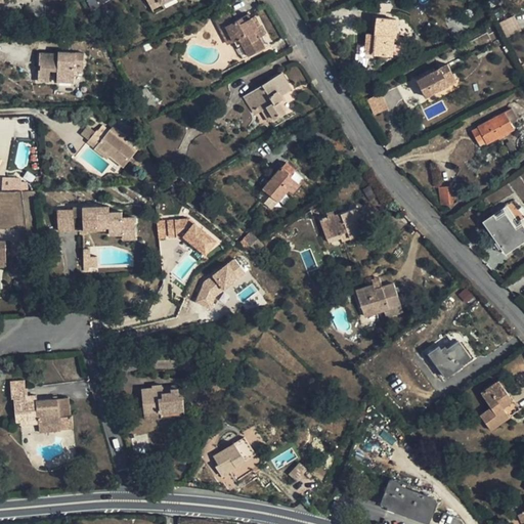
[(92,9),(108,0),(88,0),(87,1),(92,9)]
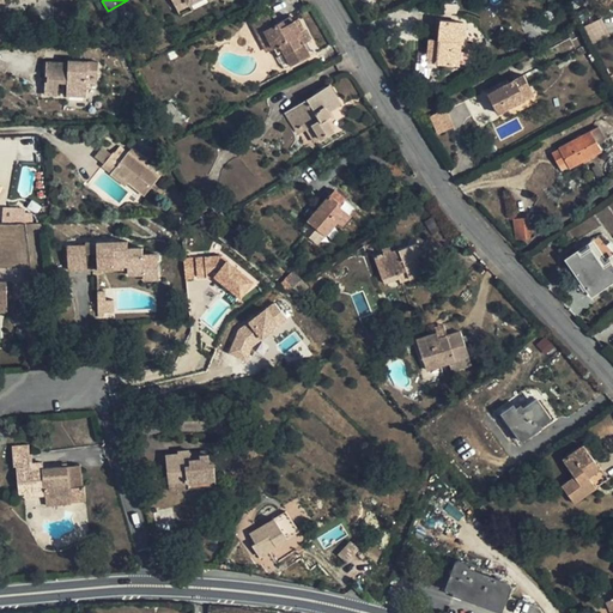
[(187,0),(186,0),(175,6),(182,18),(193,11),(190,6),(189,2),(187,0)]
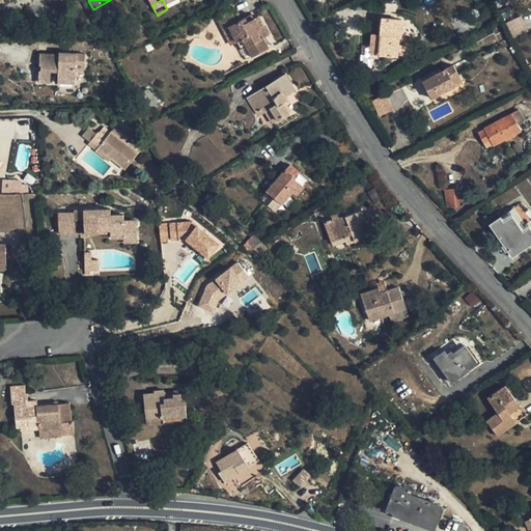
[(218,20),(223,30),(230,26),(239,22),(232,11),(218,20)]
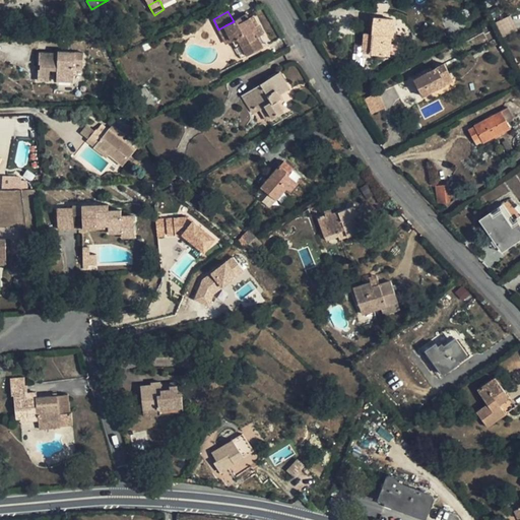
[(225,25),(233,41),(238,38),(247,55),(264,47),(259,37),(263,34),(254,15),(250,17),(243,21),(241,17),(234,21),(225,25)]
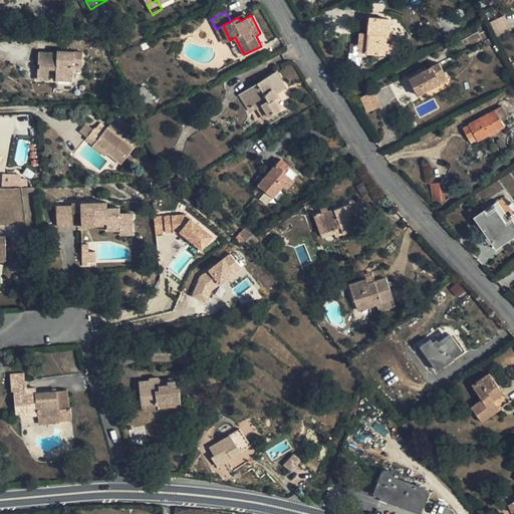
[(360,32),(359,44),(358,52),(371,53),(386,54),(388,34),(390,35),(391,25),(389,26),(389,18),(369,16),(368,33),(360,32)]
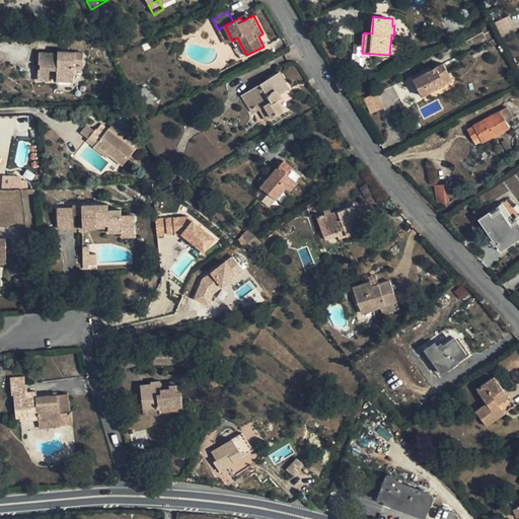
[(511,16),(496,20),(500,35),(515,31),(511,16)]
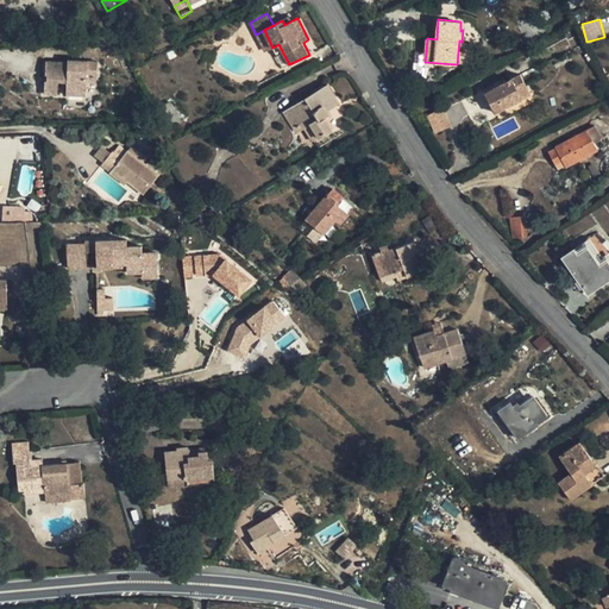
[(264,30),(256,35),(264,51),(272,48),(264,30)]
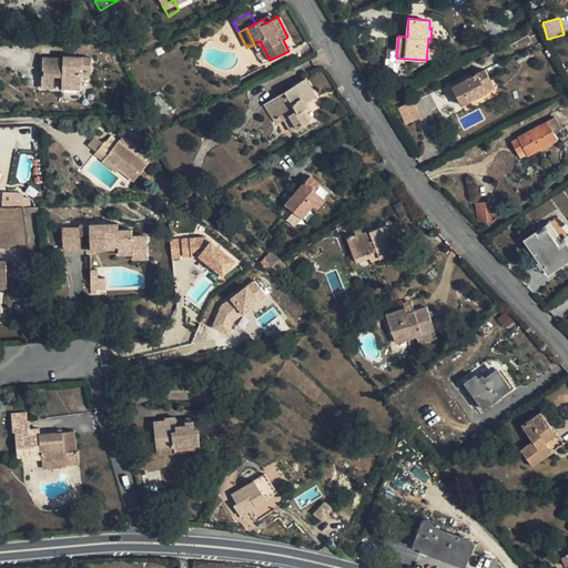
[(82,75),(83,57),(66,56),(64,58),(44,57),(43,69),(46,69),(46,74),(43,74),(43,88),(56,88),(56,77),(64,77),(63,89),(81,89),(82,75)]
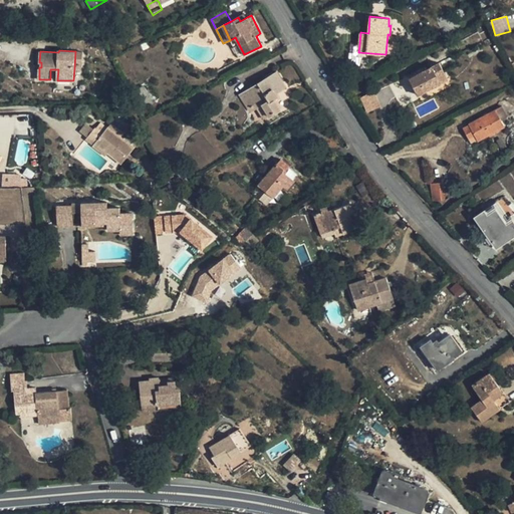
[(75,51),(74,68),(82,69),(83,51),(75,51)]
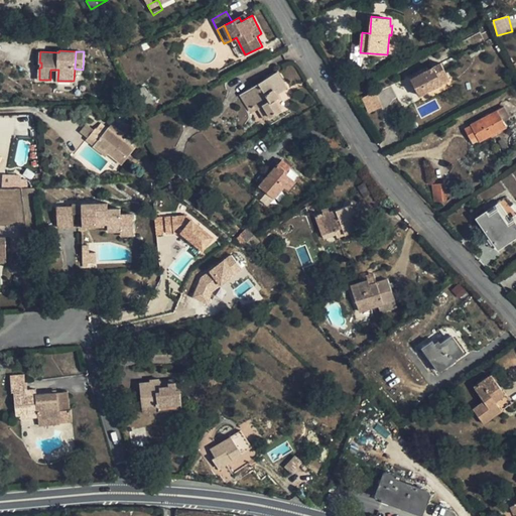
[(360,52),(352,51),(351,62),(372,66),(373,53),(360,52)]
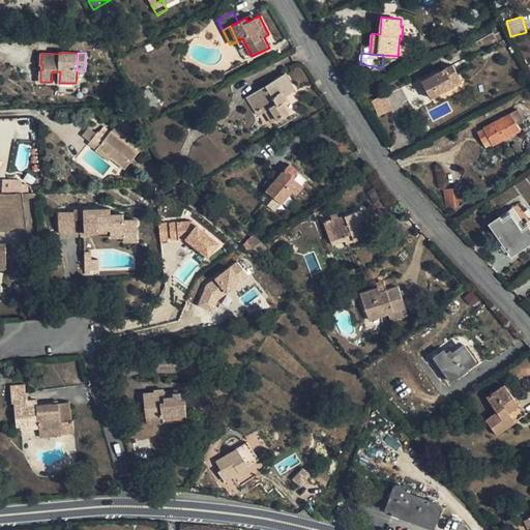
[(422,81),(431,98),(462,82),(453,65),(422,81)]
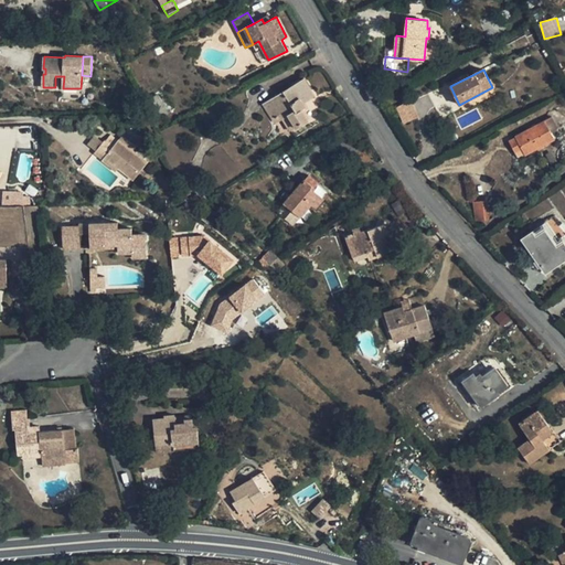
[(264,104),(270,115),(277,110),(283,119),(288,115),(296,128),(309,120),(301,109),(306,106),(304,102),(315,95),(305,78),(264,104)]
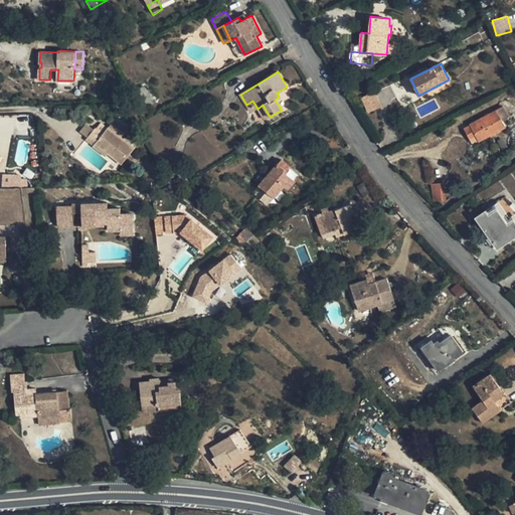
[(375,93),(361,99),(367,113),(381,108),(375,93)]
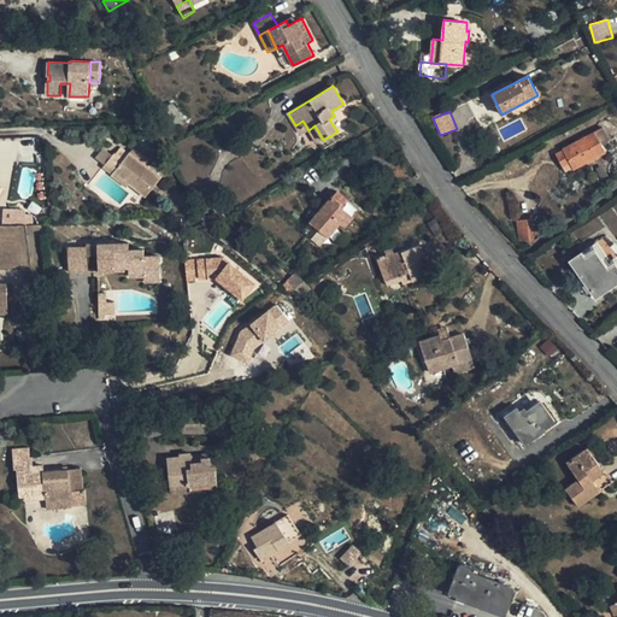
[(300,135),(309,130),(303,121),(295,125),(300,135)]
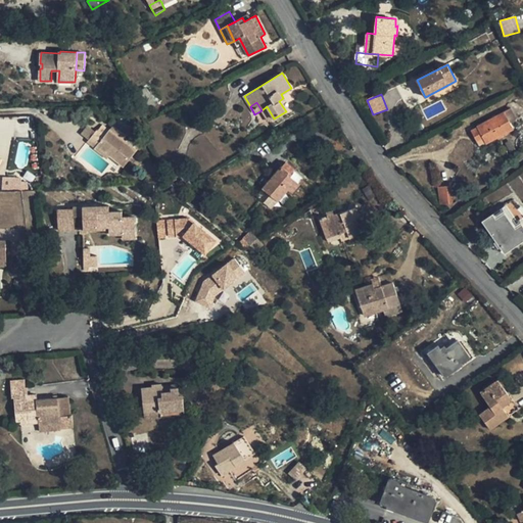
[(267,106),(262,110),(269,122),(274,119),(267,106)]
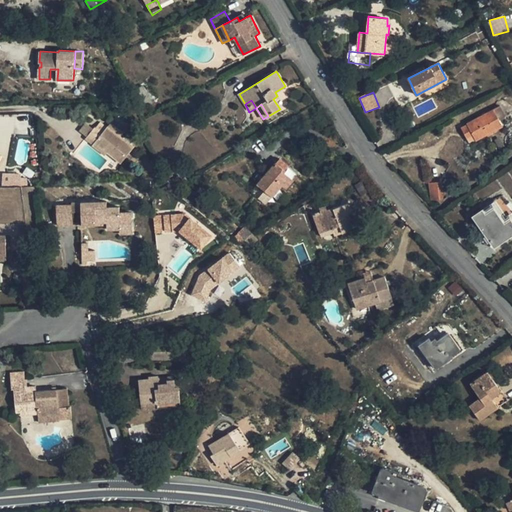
[(461,127),(469,143),(503,126),(500,119),(504,117),(505,115),(500,105),(494,109),(461,127)]
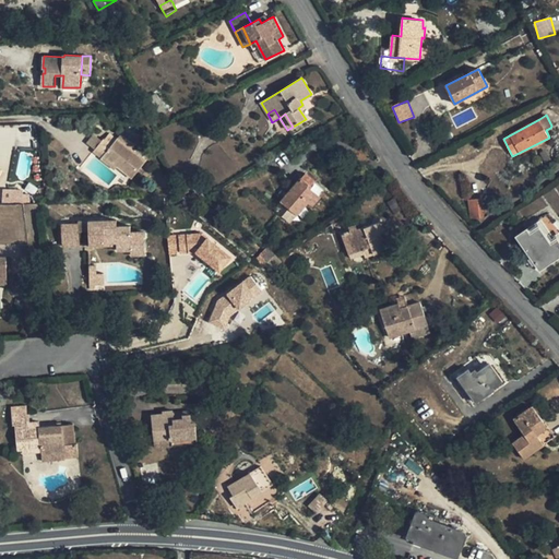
[(113,144),(117,139),(110,133),(105,139),(113,144)]
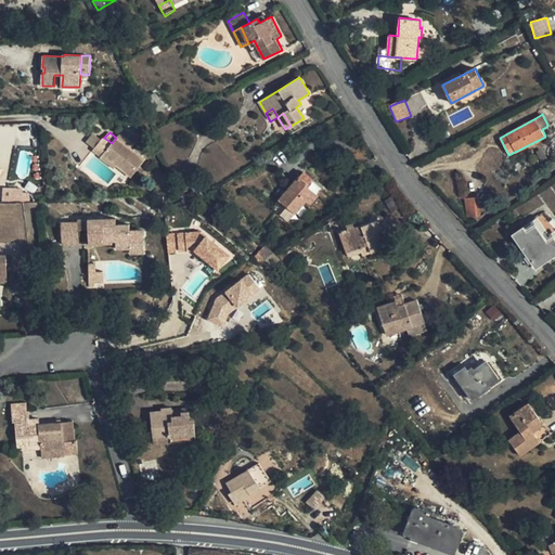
[(117,137),(131,147),(134,143),(120,132),(117,137)]
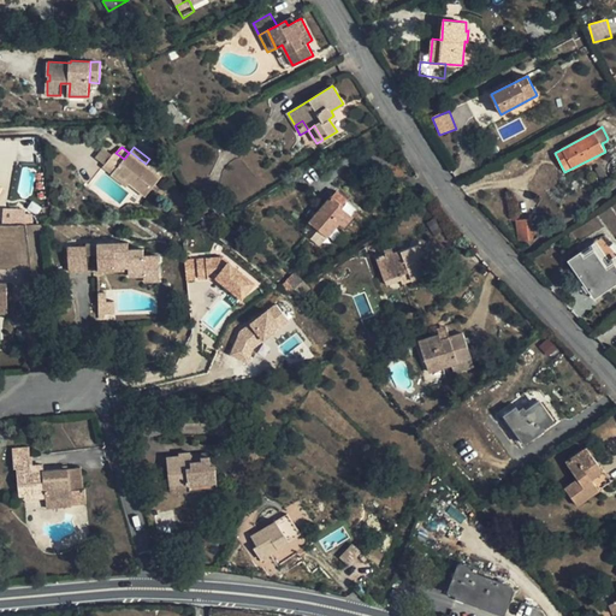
[(124,159),(116,153),(114,152),(104,166),(112,173),(114,171),(130,184),(146,196),(161,177),(146,164),(130,152),(130,150),(129,153),(124,159)]
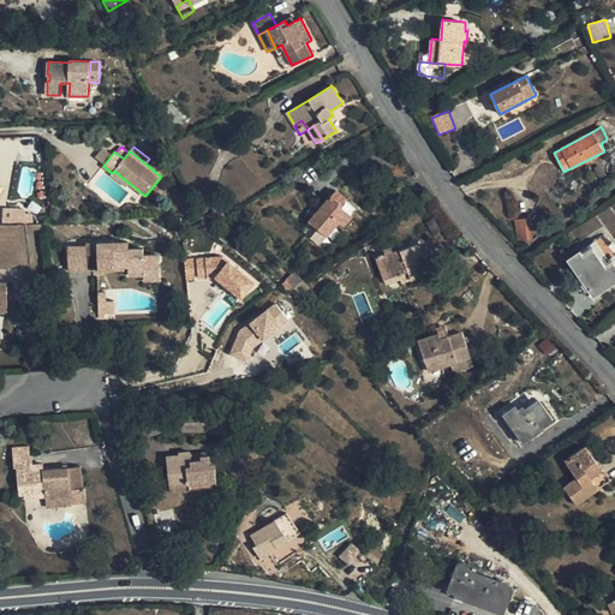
[(114,171),(112,173),(111,175),(126,187),(130,184),(114,171)]
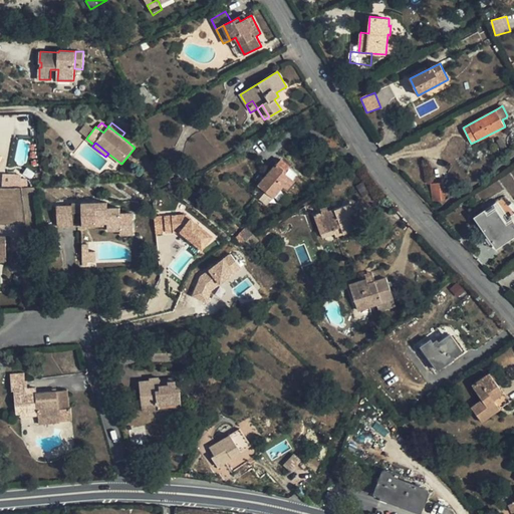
[(277,163),(287,172),(291,167),(281,158),(277,163)]
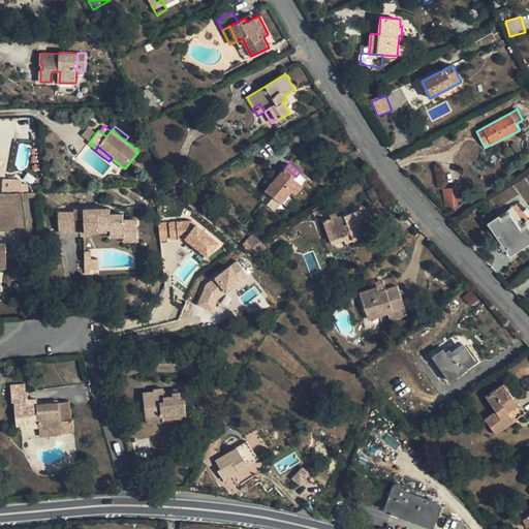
[(297,195),(303,186),(294,179),(296,177),(285,167),(267,190),(282,204),(291,191),(297,195)]
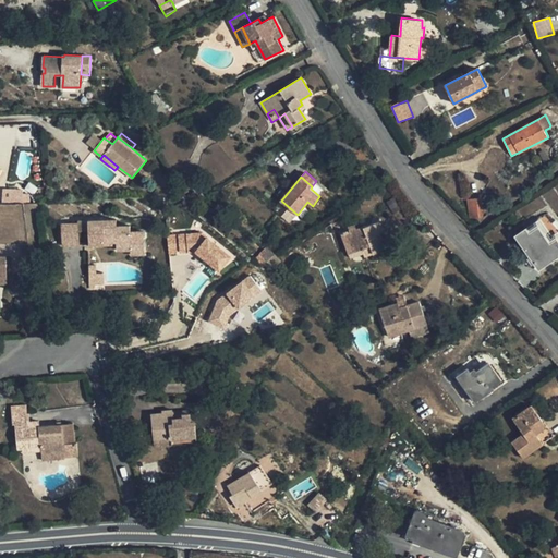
[(311,189),(319,196),(326,189),(316,181),(312,186),(311,189)]
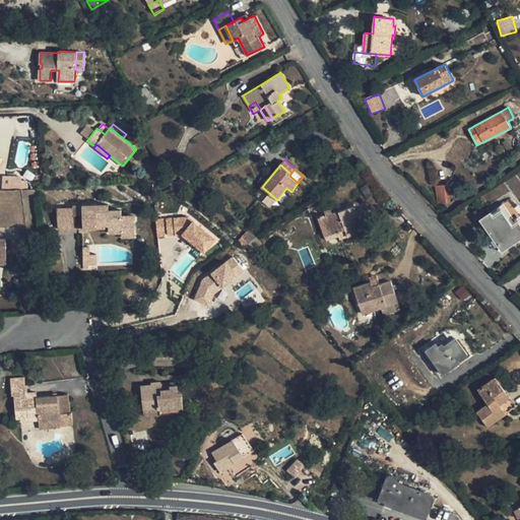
[(15,189),(15,176),(3,176),(2,189),(15,189)]
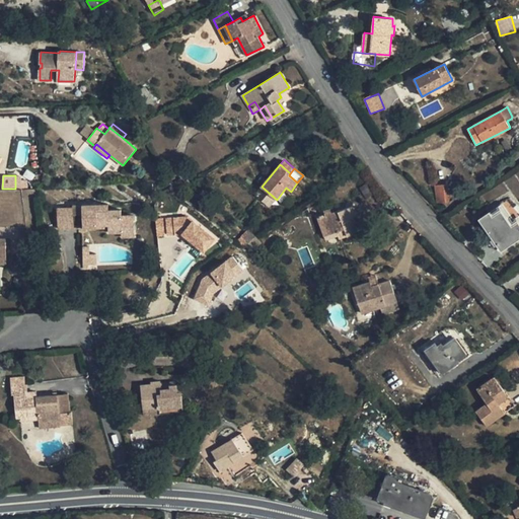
[(179,191),(189,186),(183,177),(174,182),(179,191)]
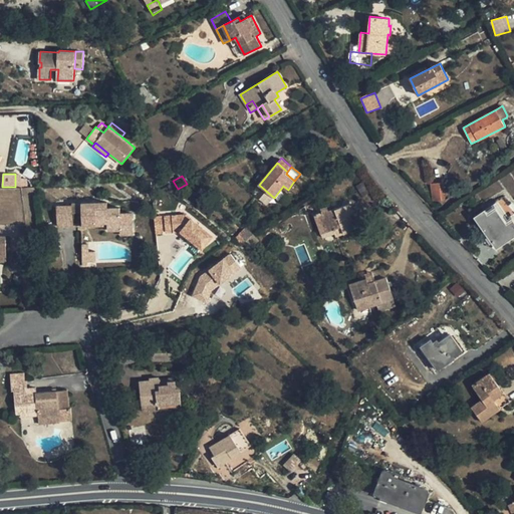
[(431,185),(433,202),(445,200),(444,182),(431,185)]
